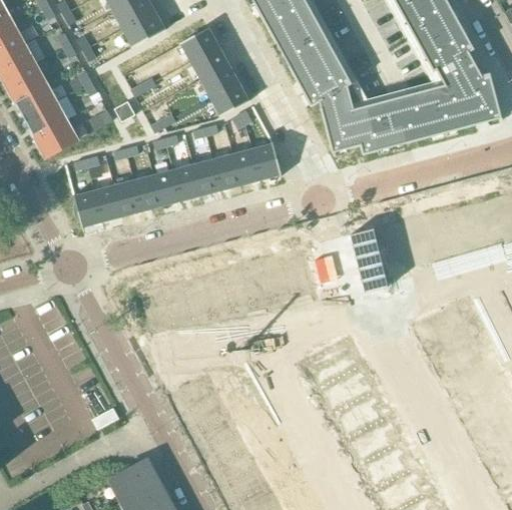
[(38,0),(43,9),(50,5),(47,0),(38,0)]
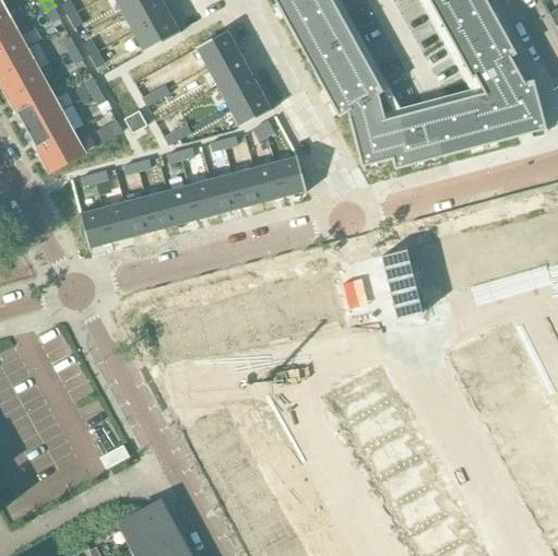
[(68,0),(62,3),(69,15),(76,11),(71,0),(68,0)]
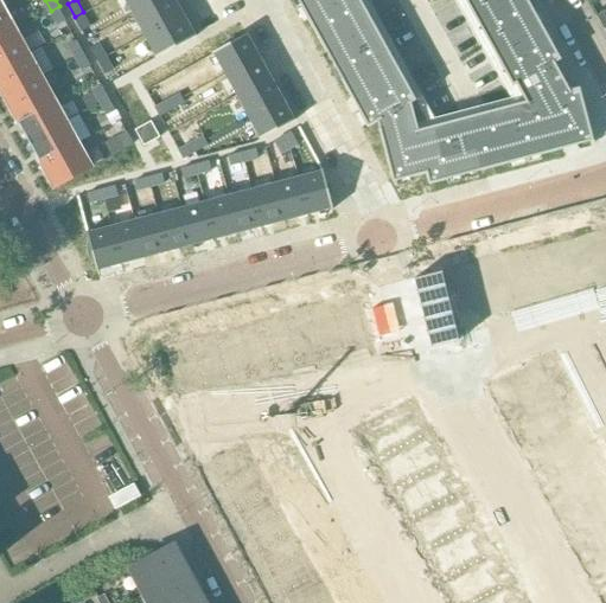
[(128,0),(133,10),(150,0),(128,0)]
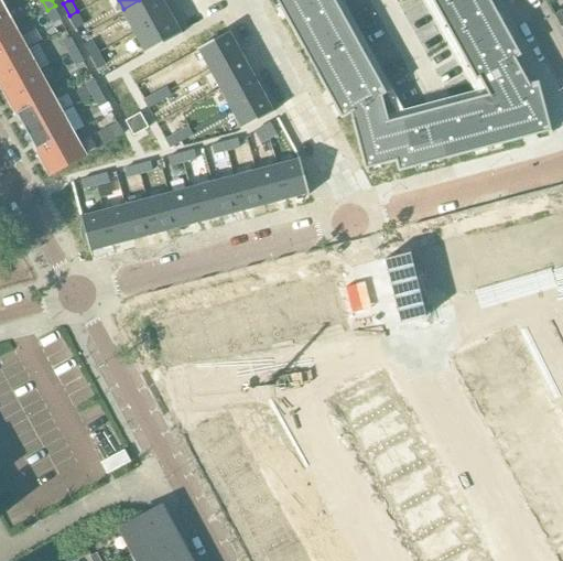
[(139,0),(123,9),(134,28),(170,9),(164,0),(139,0)]
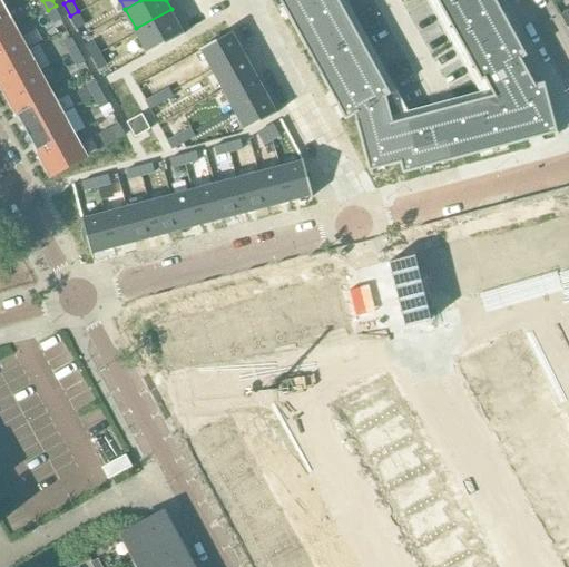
[(286,0),(283,2),(284,5),(288,1),(295,13),(290,16),(298,31),(307,47),(312,45),(319,56),(313,58),(315,60),(320,58),(326,69),(321,72),(330,88),(339,103),(343,100),(350,111),(344,115),(346,117),(355,111),(356,117),(356,118),(363,143),(369,164),(371,163),(384,159),(384,163),(385,165),(401,160),(403,170),(421,166),(419,160),(432,157),(433,163),(435,163),(434,157),(448,153),(449,159),(464,155),(480,150),(479,145),(491,142),(493,147),(496,146),(493,140),(507,137),(508,143),(528,138),(526,128),(555,120),(545,80),(536,82),(521,57),(527,54),(498,0),(438,0),(442,8),(466,49),(481,77),(482,78),(484,77),(493,94),(451,105),(421,113),(393,119),(386,95),(391,93),(391,90),(375,62),(360,35),(344,7),(341,0),(286,0)]
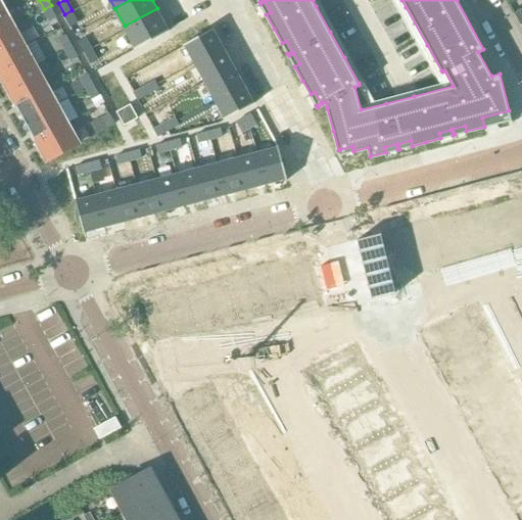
[(0,33),(15,25),(4,5),(0,7),(0,33)]
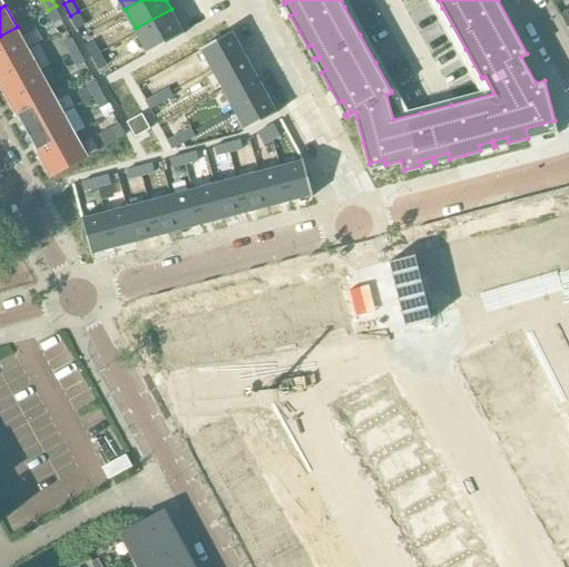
[(56,6),(48,10),(54,21),(61,17),(56,6)]
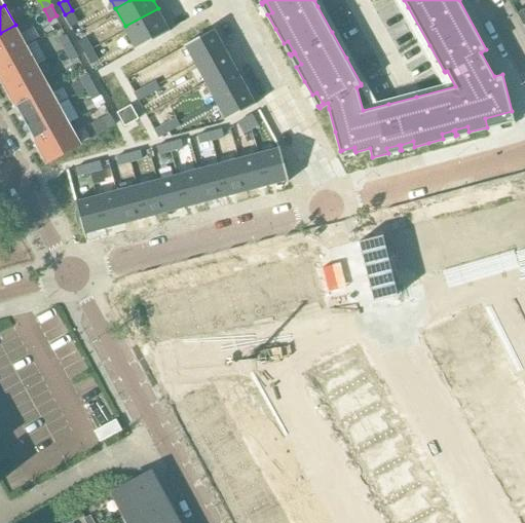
[(158,8),(125,26),(137,46),(135,46),(136,48),(171,29),(171,27),(169,28),(158,8)]
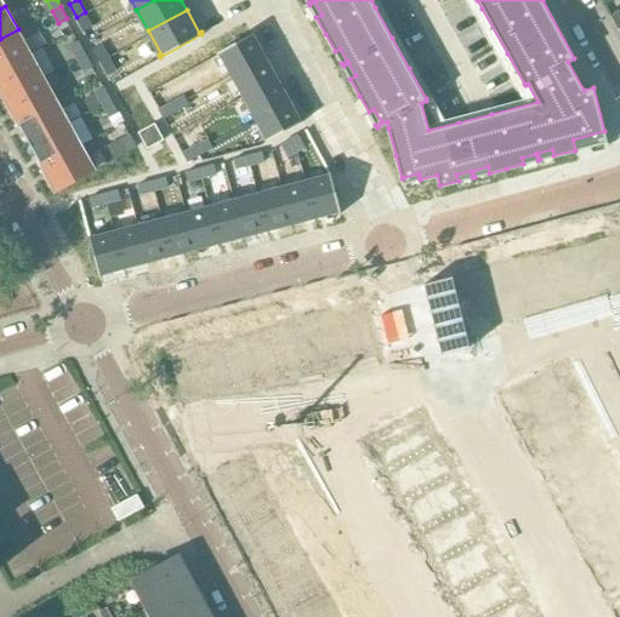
[(85,12),(77,17),(84,29),(92,24),(85,12)]
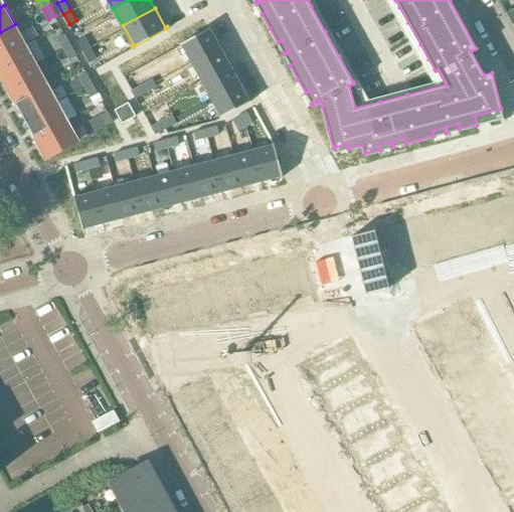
[(0,56),(25,43),(15,24),(0,32),(0,56)]
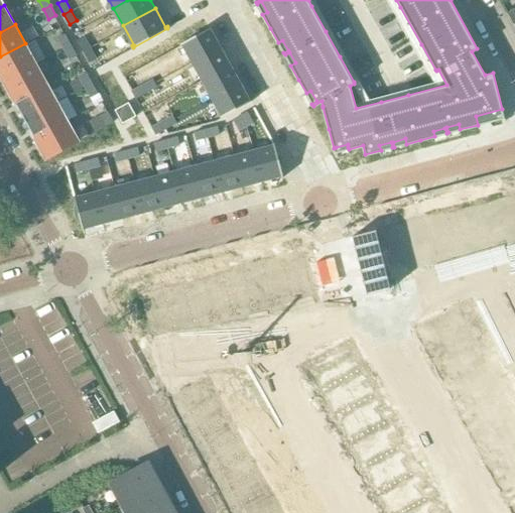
[(191,36),(180,42),(181,44),(183,43),(192,61),(221,45),(211,28),(212,27),(211,26),(200,32),(199,30),(190,34),(191,36)]
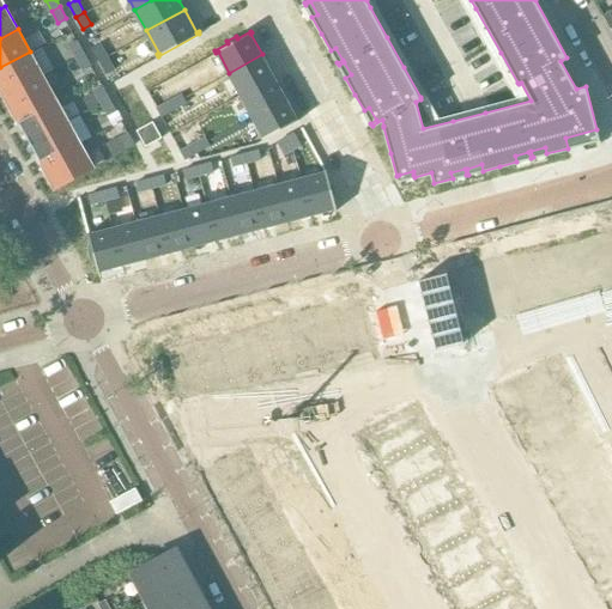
[(78,38),(70,43),(76,55),(84,52),(78,38)]
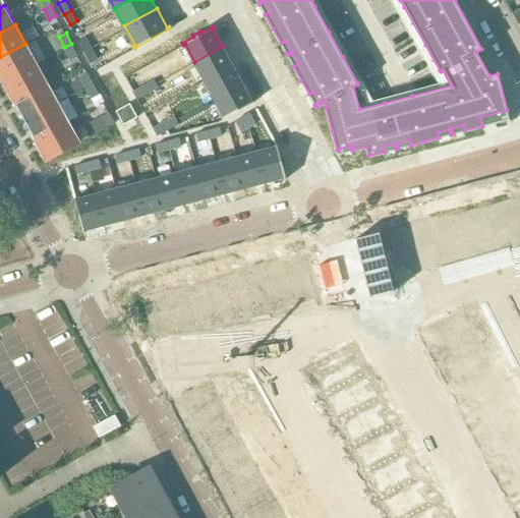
[(85,36),(78,40),(84,50),(92,47),(85,36)]
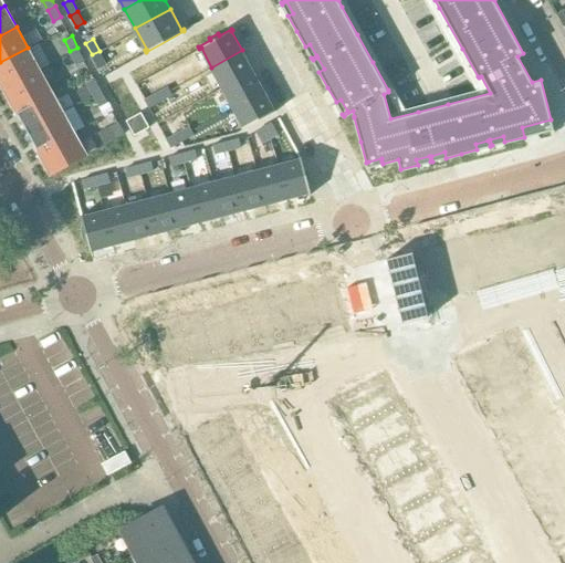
[(0,80),(4,87),(40,69),(28,48),(0,62),(0,80)]
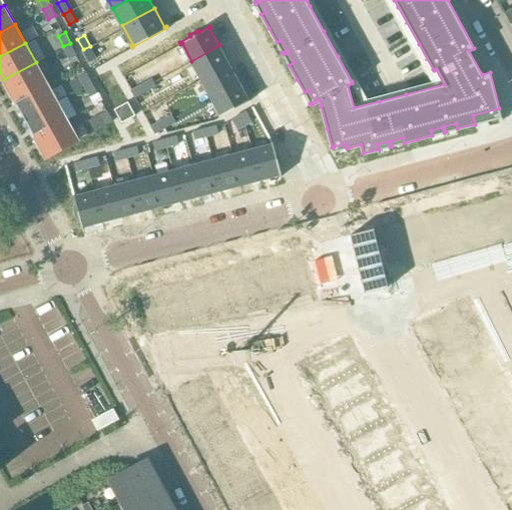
[(70,43),(63,46),(69,57),(76,53),(70,43)]
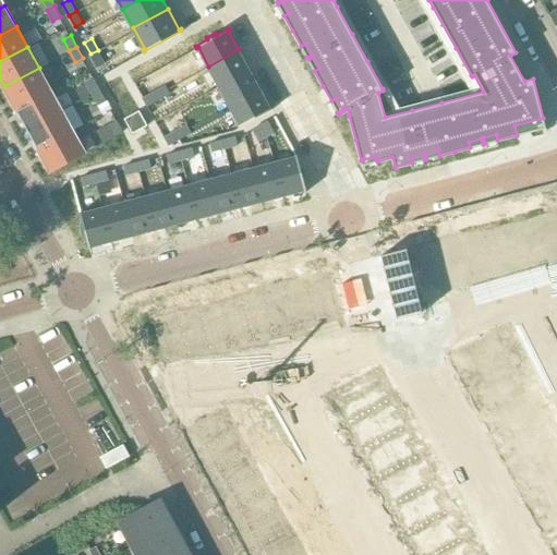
[(239,49),(208,67),(219,85),(250,69),(239,49)]
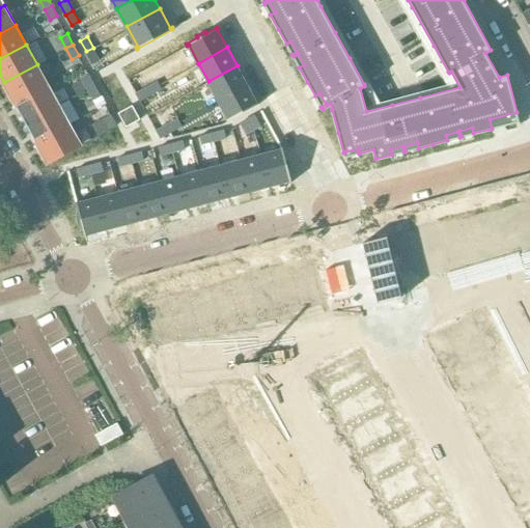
[(93,48),(86,51),(92,62),(100,58),(93,48)]
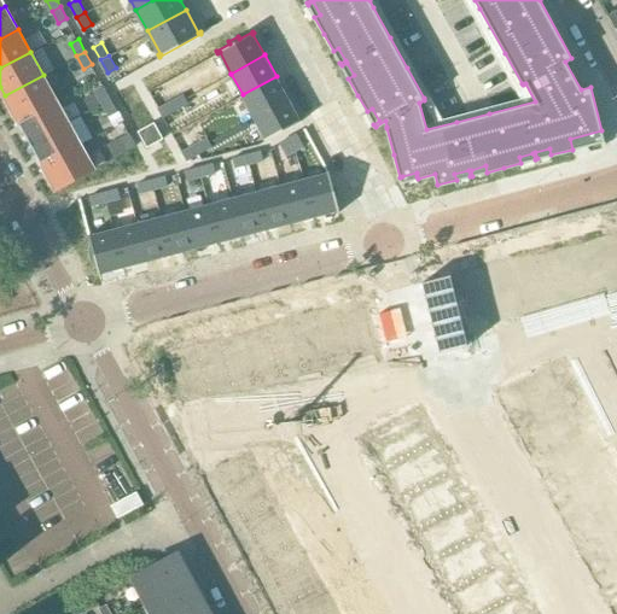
[(17,118),(56,98),(44,75),(5,95),(17,118)]
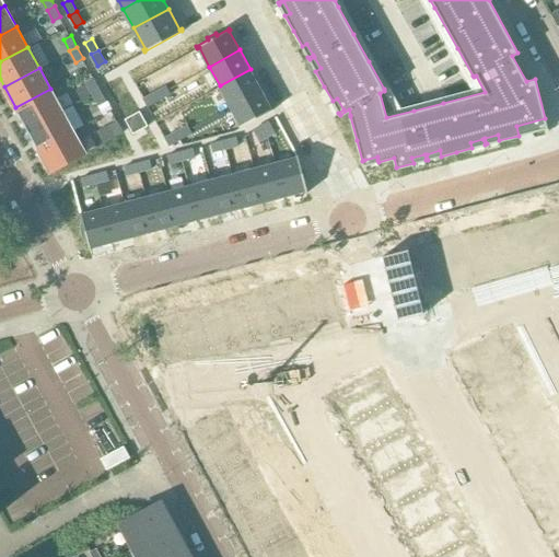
[(251,69),(220,85),(230,105),(260,89),(251,69)]
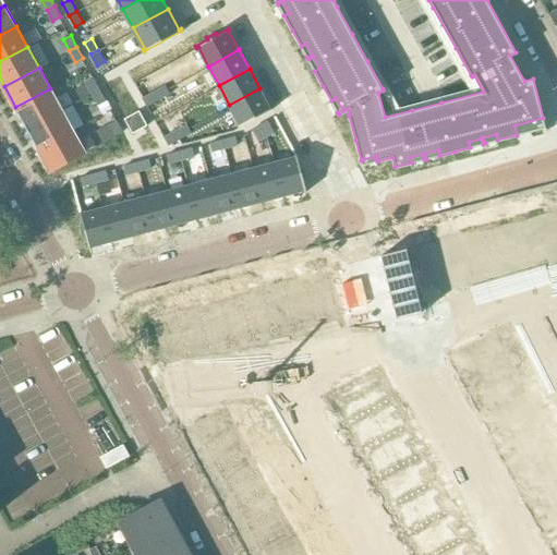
[(94,76),(85,81),(92,92),(99,87),(94,76)]
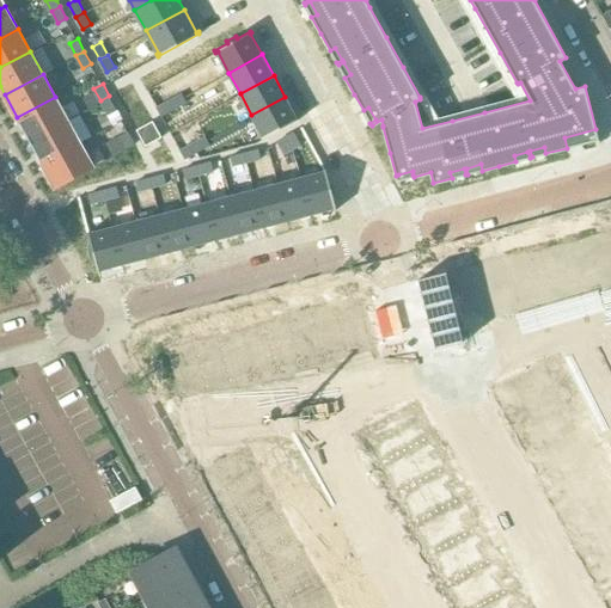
[(182,92),(170,99),(175,108),(187,100),(182,92)]
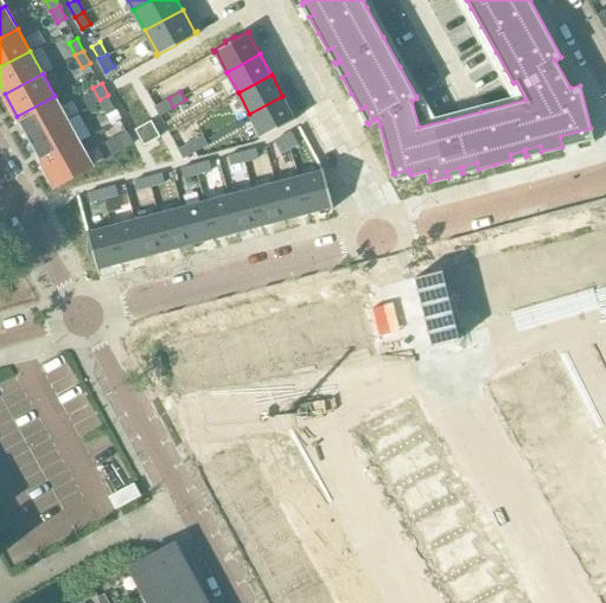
[(108,95),(100,100),(107,113),(115,108),(108,95)]
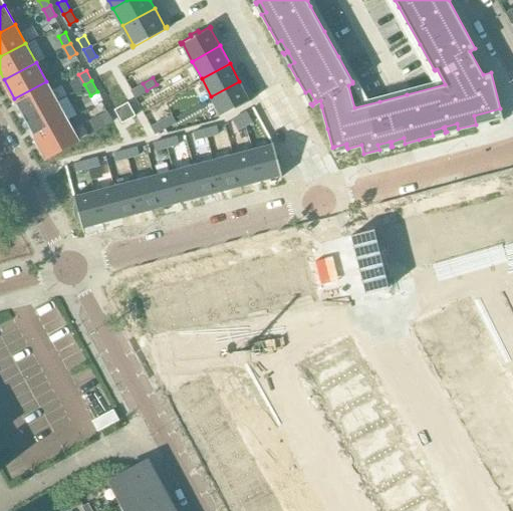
[(25,117),(57,100),(46,81),(14,98),(25,117)]
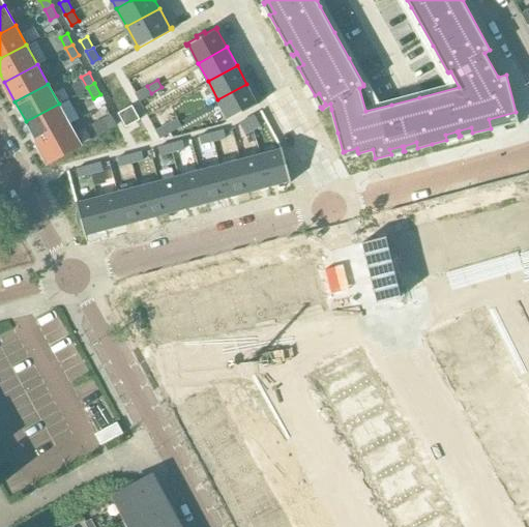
[(246,84),(217,99),(228,117),(227,118),(228,119),(259,103),(258,101),(257,101),(246,84)]
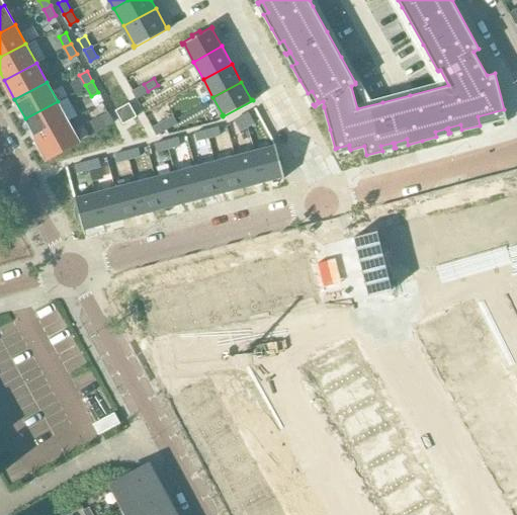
[(144,84),(133,89),(137,97),(148,91),(144,84)]
